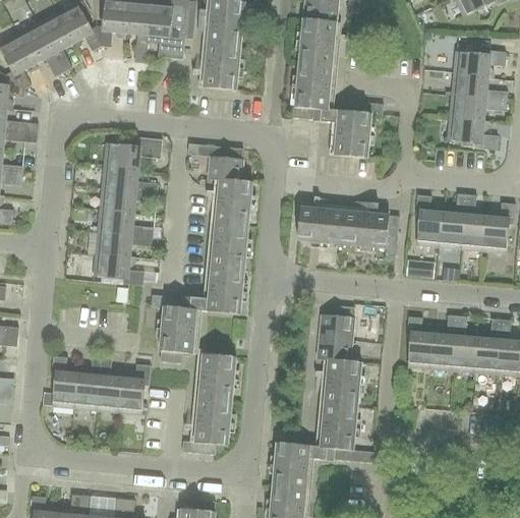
[(91,27),(83,14),(91,10),(84,0),(78,0),(76,1),(57,12),(73,43),(72,43),(75,48),(81,44),(82,40),(81,38),(84,37),(92,50),(101,45),(96,24),(91,27)]
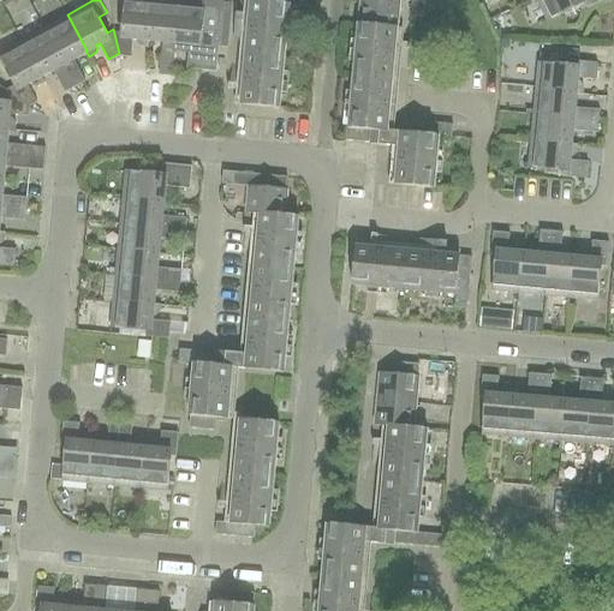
[(148,37),(151,0),(124,0),(121,30),(113,29),(119,53),(130,54),(131,36),(136,36),(136,39),(139,43),(147,45),(148,37)]
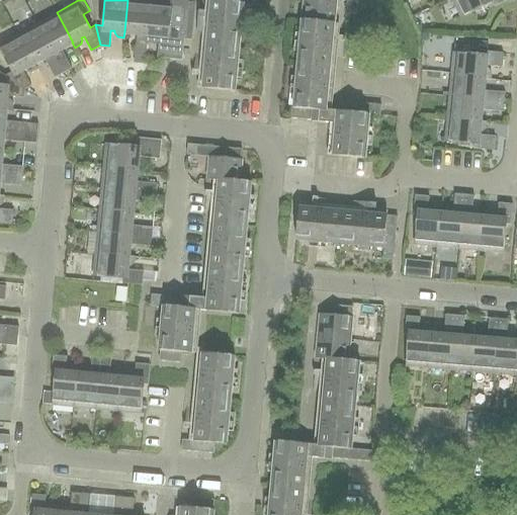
[(146,33),(149,0),(127,0),(124,31),(137,33),(135,53),(145,54),(146,39),(147,33),(146,33)]
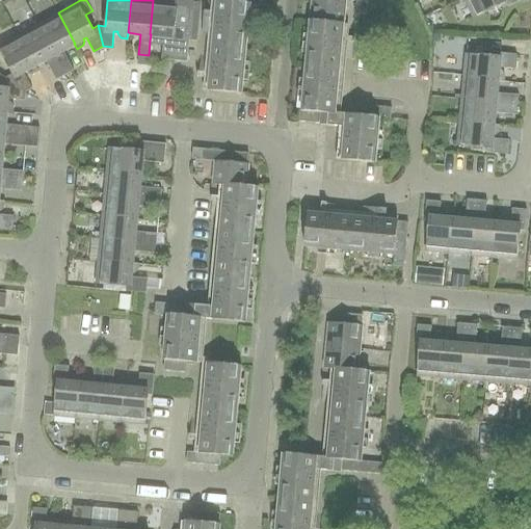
[(190,33),(193,0),(154,0),(153,0),(150,34),(151,34),(150,41),(156,41),(159,37),(160,35),(163,36),(161,56),(186,59),(188,33),(190,33)]
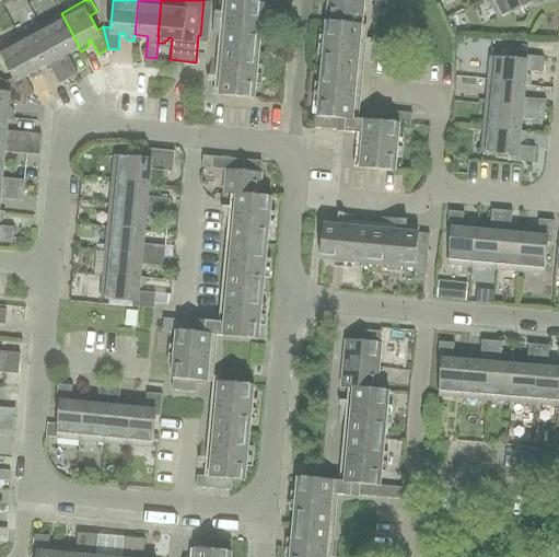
[(254,96),(263,1),(251,0),(228,0),(219,93),(254,96)]
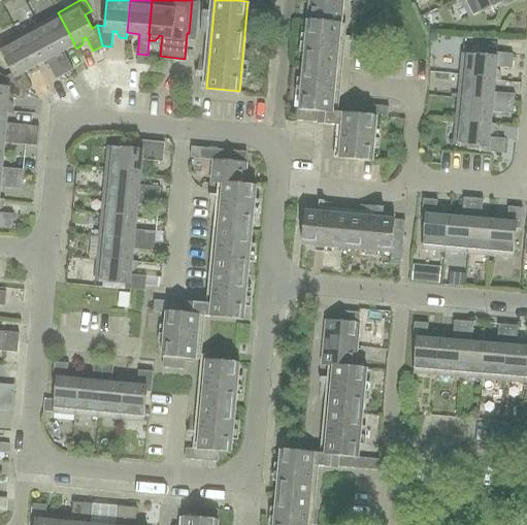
[(340,21),(342,0),(308,0),(307,18),(340,21)]
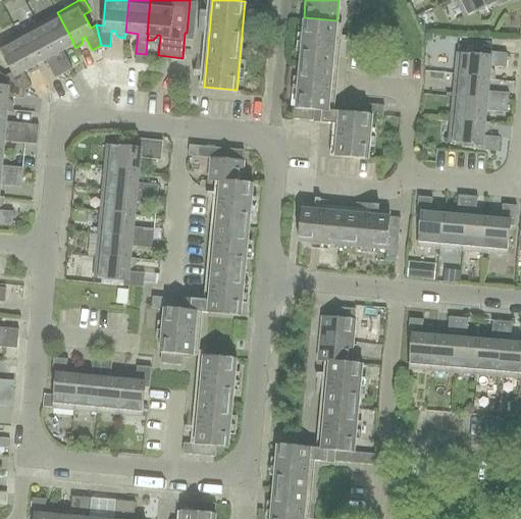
[(359,12),(360,1),(349,0),(348,11),(359,12)]
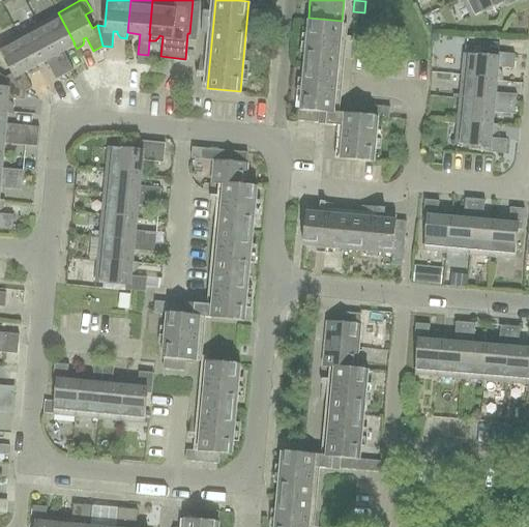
[(464,0),(471,16),(498,2),(500,6),(511,0),(464,0)]
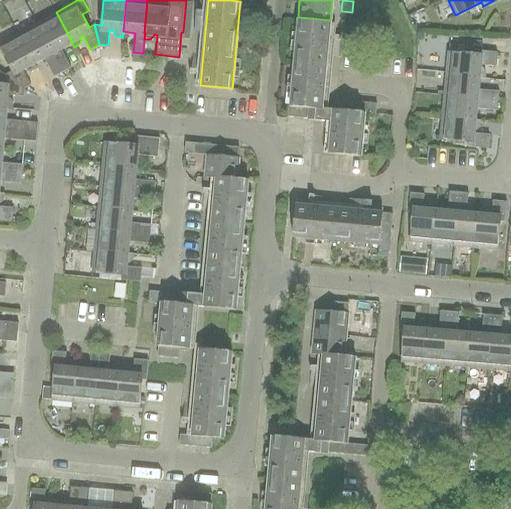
[(415,10),(411,2),(404,5),(408,13),(415,10)]
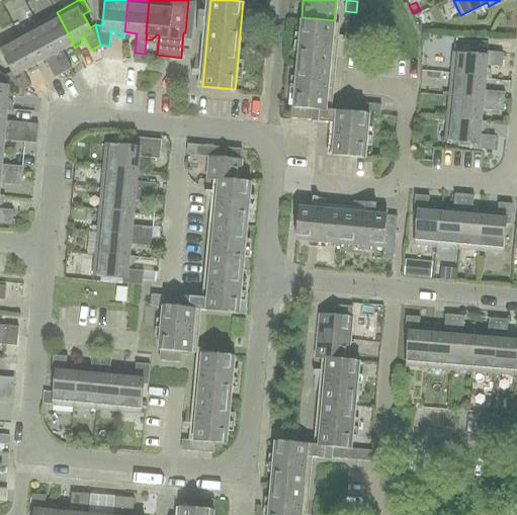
[(73,43),(57,12),(37,22),(63,71),(71,66),(62,49),(72,43),(73,43)]
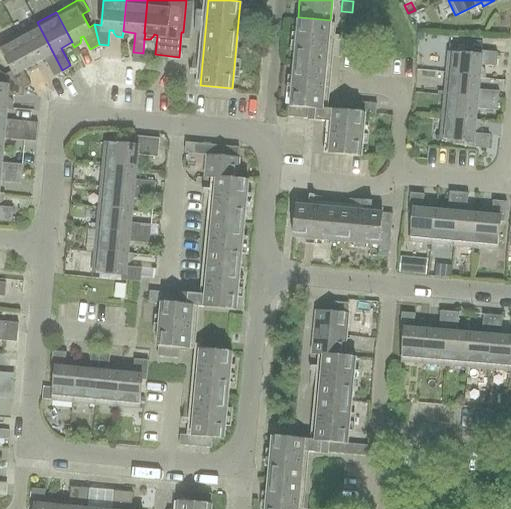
[(375,112),(376,101),(333,97),(332,107),(322,106),(330,20),(298,17),(290,104),(288,104),(287,114),(308,116),(308,118),(331,120),(328,151),(360,154),(365,111),(375,112)]
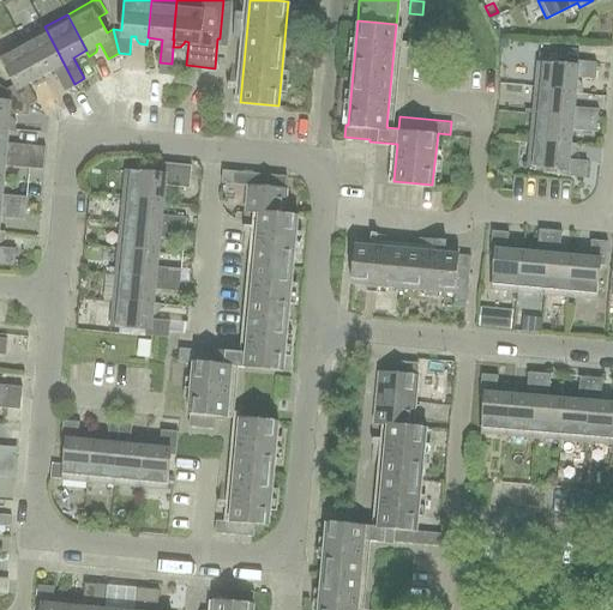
[(74,84),(44,26),(22,38),(41,74),(53,68),(65,89),(74,84)]
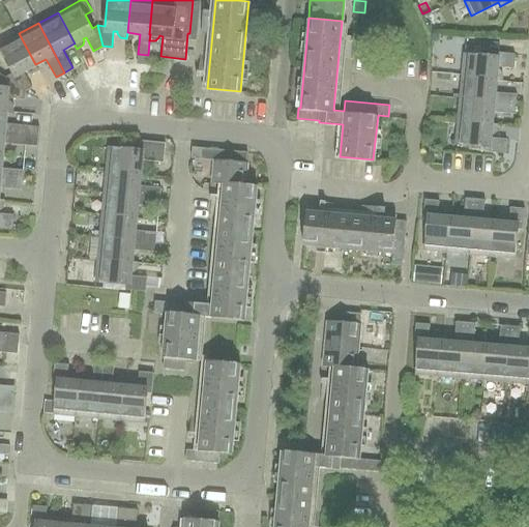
[(35,64),(19,33),(0,42),(0,48),(12,71),(5,75),(25,89),(31,86),(23,71),(26,69),(27,71),(32,72),(38,69),(35,64)]
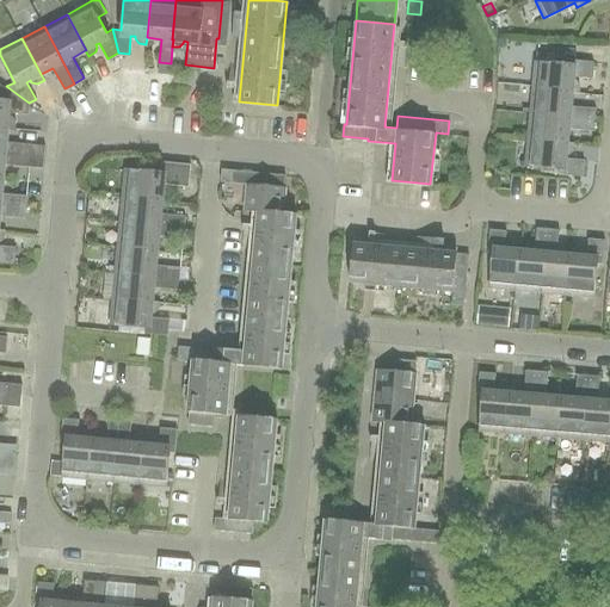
[(561,45),(560,56),(570,57),(574,57),(575,47),(561,45)]
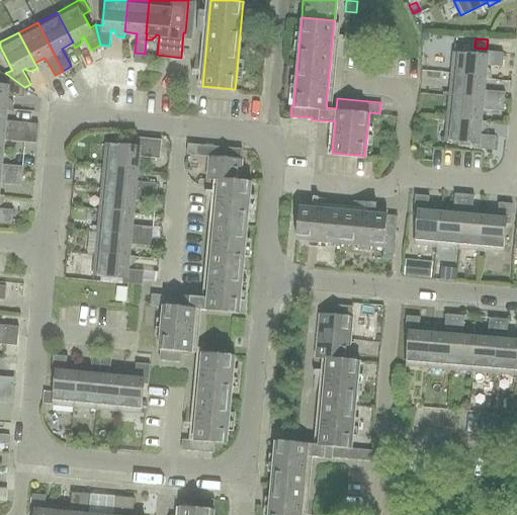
[(453,51),(451,73),(486,76),(486,77),(491,77),(491,70),(488,67),(487,66),(487,63),(501,65),(502,51),(487,49),(483,49),(483,54),(453,51)]
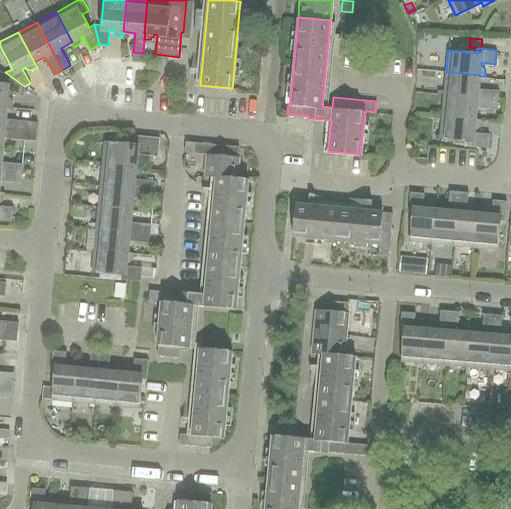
[(24,86),(5,72),(0,69),(0,104),(7,105),(7,106),(12,106),(13,99),(10,96),(8,96),(8,92),(23,94),(24,86)]
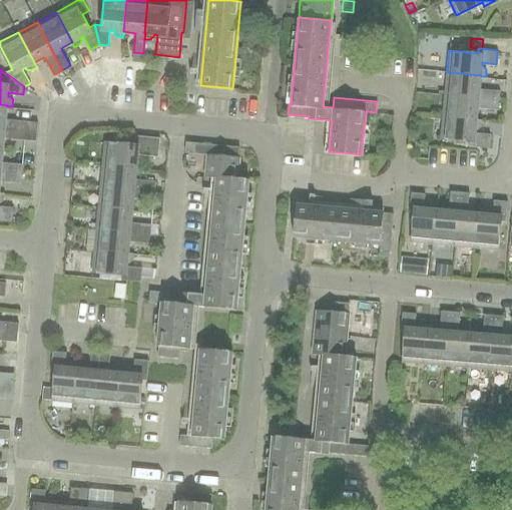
[(479,87),(481,76),(481,75),(447,72),(445,93),(498,99),(499,89),(479,87)]
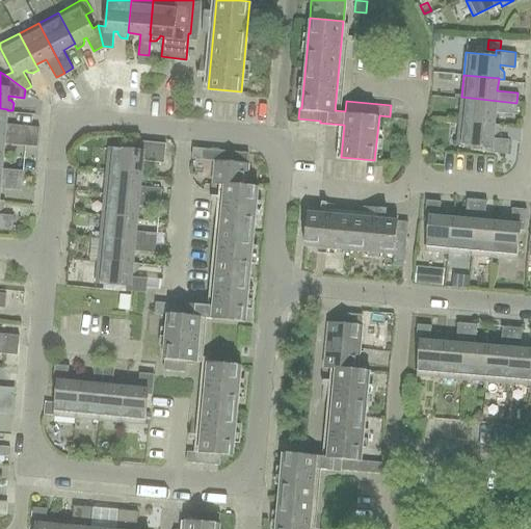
[(515,112),(516,103),(461,97),(458,120),(494,123),(495,110),(515,112)]
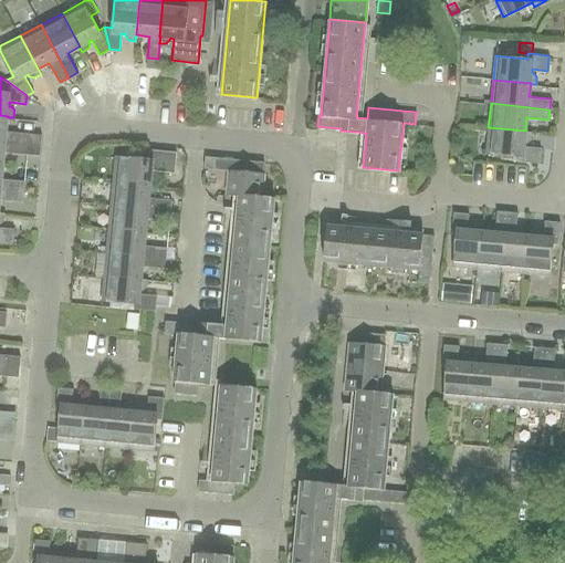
[(7,129),(8,117),(8,116),(0,115),(0,139),(28,143),(29,132),(7,129)]
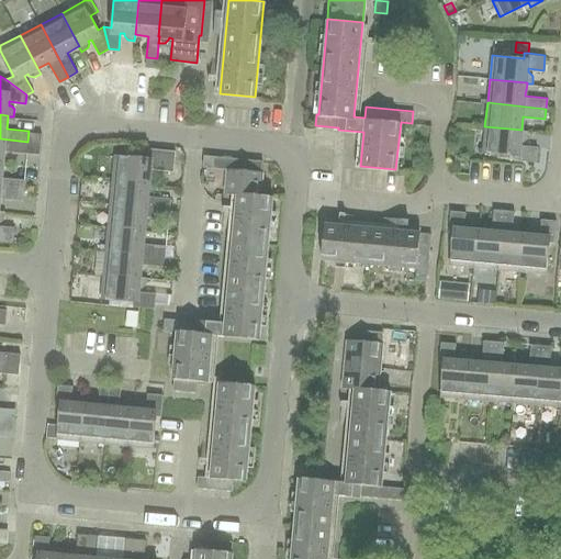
[(527,130),(522,130),(484,126),(482,151),(514,154),(514,158),(535,160),(537,145),(520,144),(520,141),(523,141),(527,137),(527,130)]
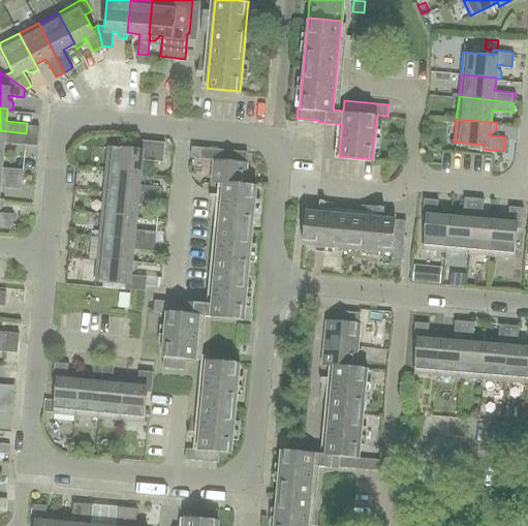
[(27,123),(26,133),(37,134),(38,124),(27,123)]
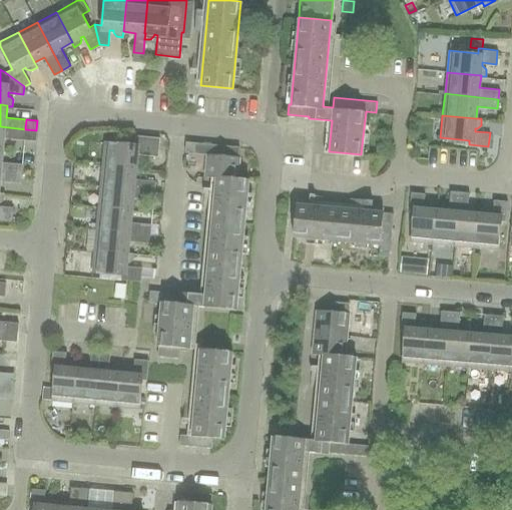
[(24,138),(25,129),(0,126),(0,147),(3,148),(4,136),(24,138)]
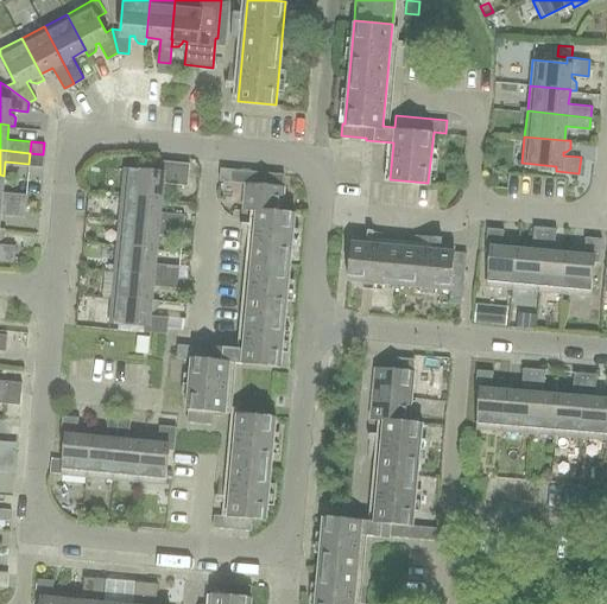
[(30,153),(29,164),(43,165),(44,153),(43,154),(30,153)]
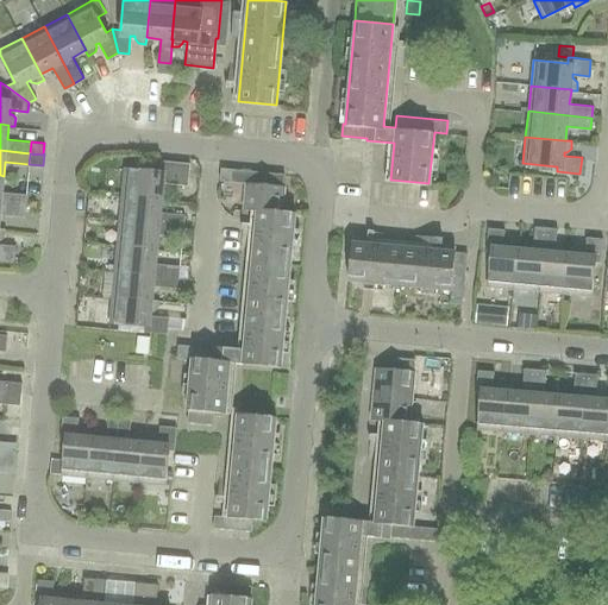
[(187,184),(189,162),(160,159),(158,170),(124,166),(121,193),(162,196),(162,197),(168,199),(169,190),(165,186),(163,186),(163,182),(187,184)]
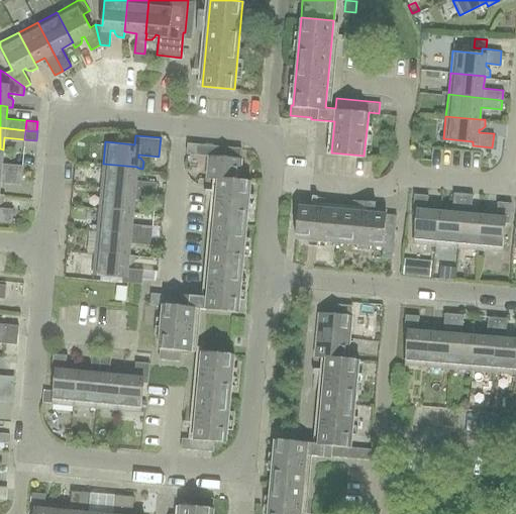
[(229,156),(230,145),(187,141),(186,151),(208,153),(229,156)]
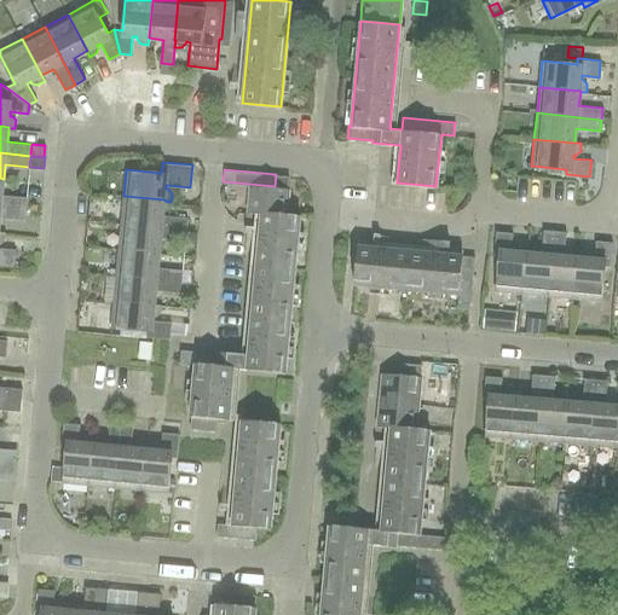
[(454,186),(465,186),(466,173),(455,172),(454,186)]
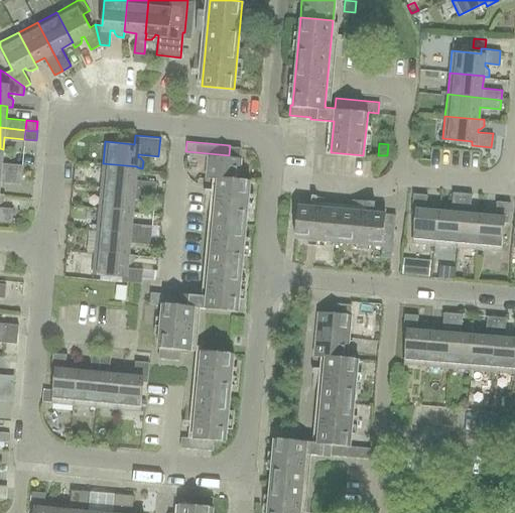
[(239,178),(239,177),(241,156),(240,156),(241,146),(230,145),(229,155),(208,153),(206,176),(217,177),(217,176),(239,178)]
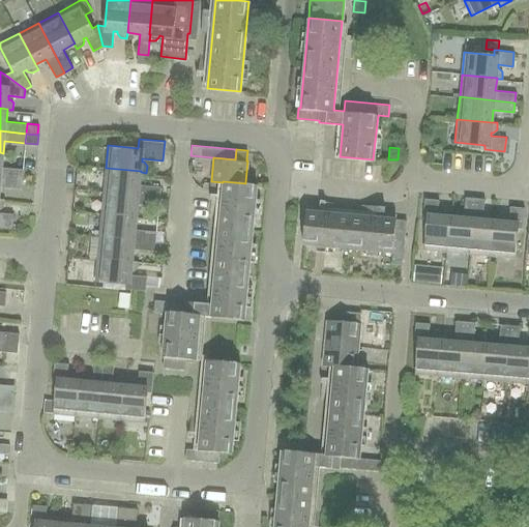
[(2,166),(3,153),(0,152),(0,175),(22,178),(23,168),(2,166)]
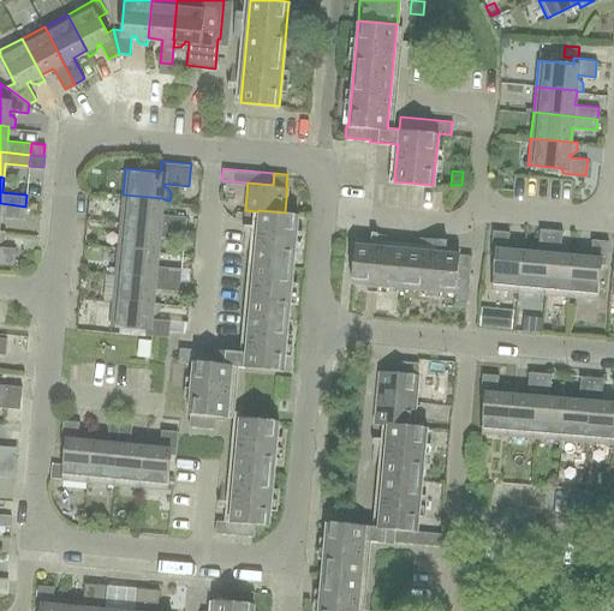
[(162,213),(164,199),(164,198),(123,195),(120,221),(185,227),(186,215),(162,213)]
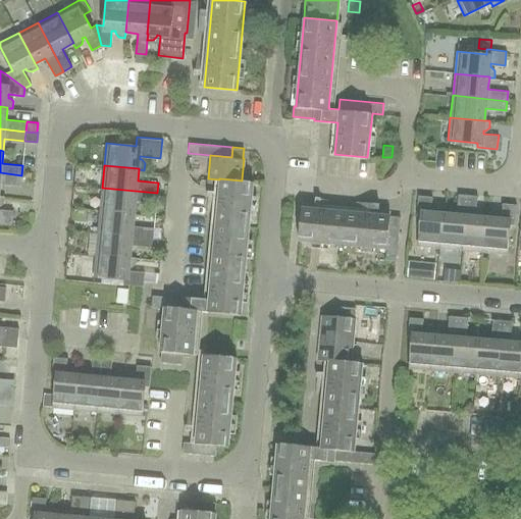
[(20,185),(21,175),(0,172),(0,189),(1,183),(20,185)]
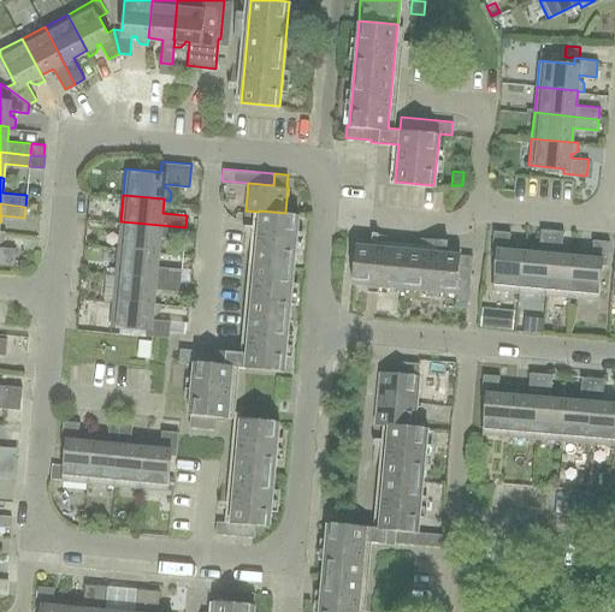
[(299,213),(285,212),(285,213),(259,211),(259,212),(247,351),(218,349),(218,351),(179,348),(178,360),(194,361),(189,414),(190,414),(189,426),(216,428),(216,416),(228,417),(232,366),(284,370),(299,213)]
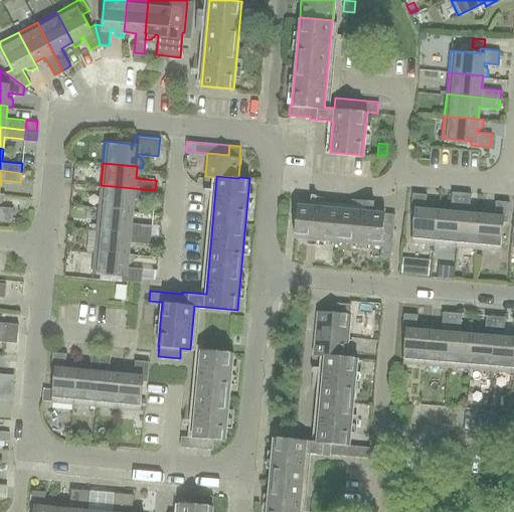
[(154,199),(155,190),(101,185),(99,206),(133,209),(134,197),(154,199)]
